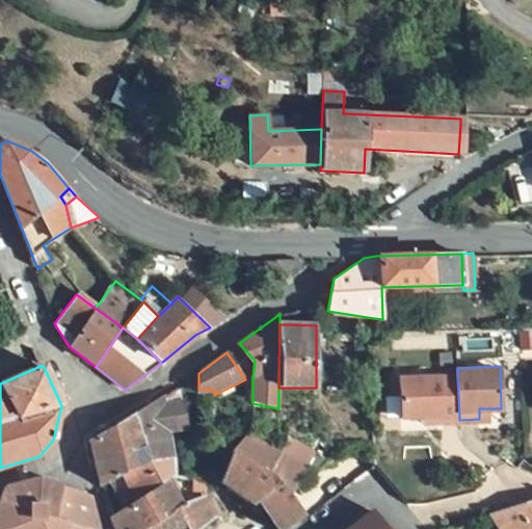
[(457,374),(399,377),(401,417),(424,416),(437,415),(439,421),(459,420),(457,374)]
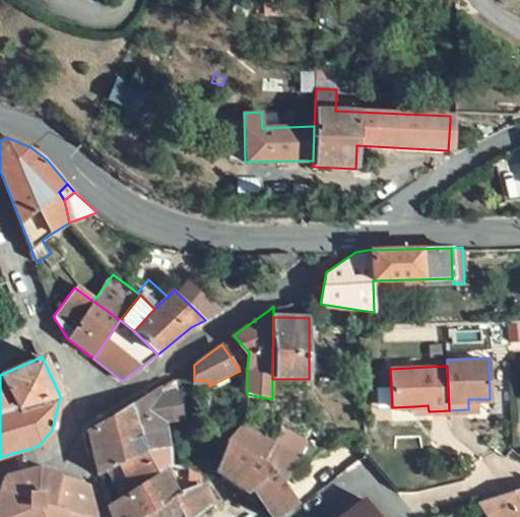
[(194,381),(186,382),(186,396),(196,394),(194,381)]
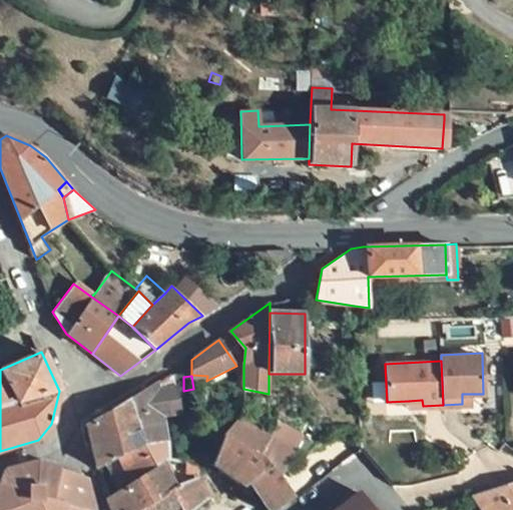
[(157,382),(130,398),(143,443),(155,466),(163,461),(168,459),(162,415),(179,413),(175,386),(158,388),(157,382)]
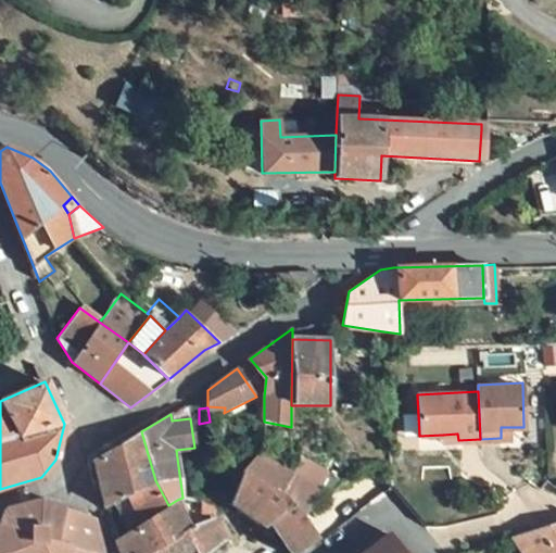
[(509,427),(501,427),(501,438),(510,438),(509,427)]
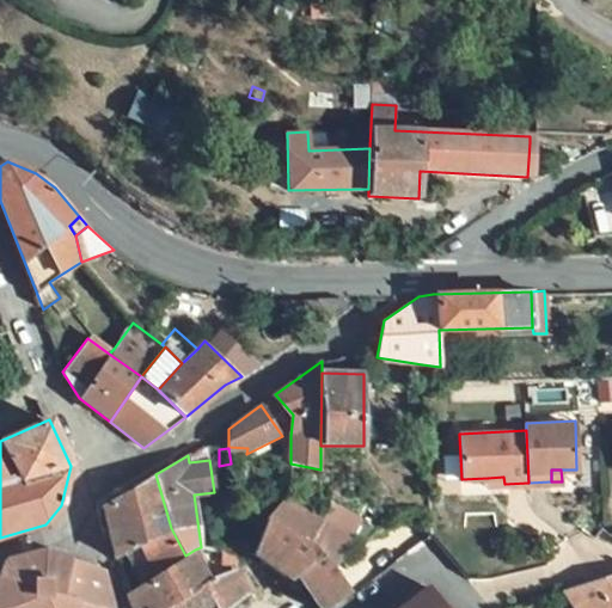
[(155,474),(103,505),(116,558),(118,557),(127,552),(171,528),(155,474)]
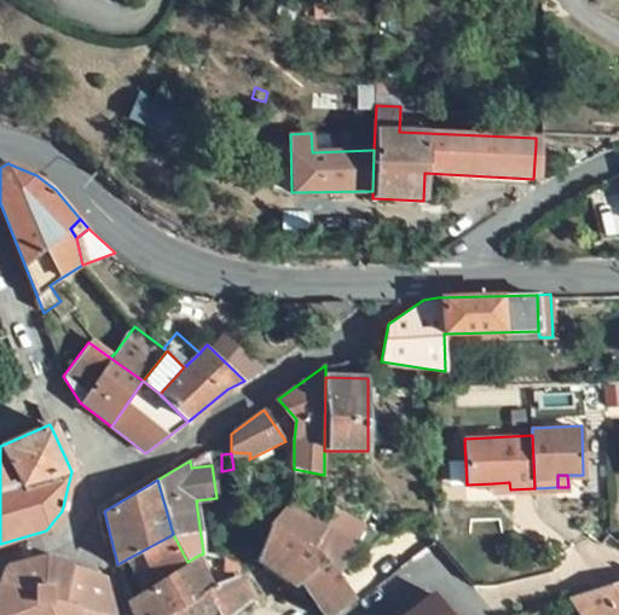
[(314,531),(276,509),(267,524),(304,545),(314,531)]
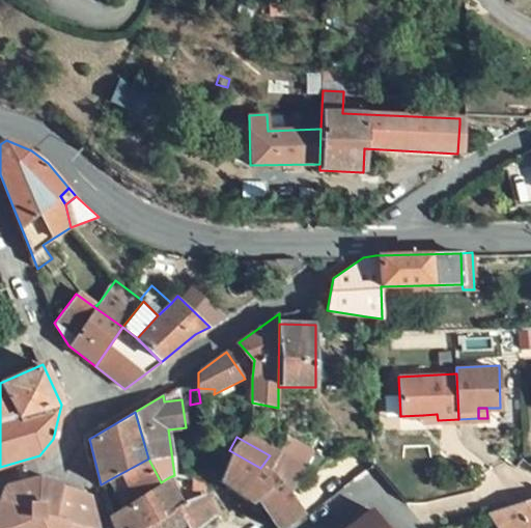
[(270,455),(260,468),(268,472),(278,481),(287,494),(304,465),(274,449),(270,455)]
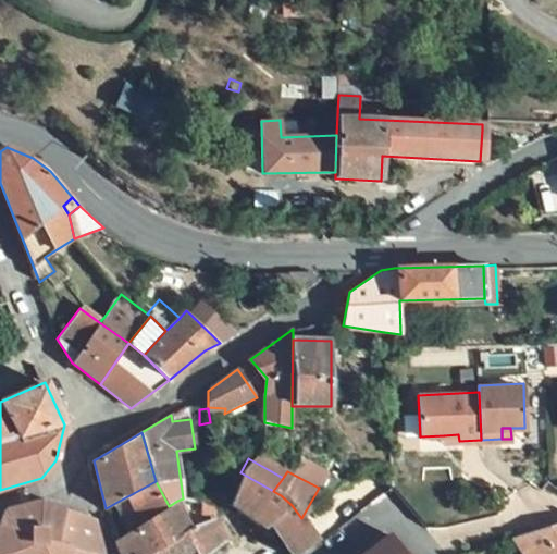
[(240,472),(230,503),(259,524),(263,518),(269,520),(292,505),(281,495),(273,491),(240,472)]
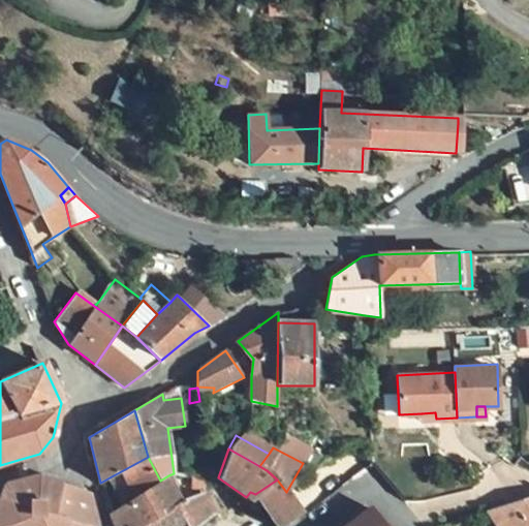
[(148,457),(110,477),(122,505),(160,481),(148,457)]
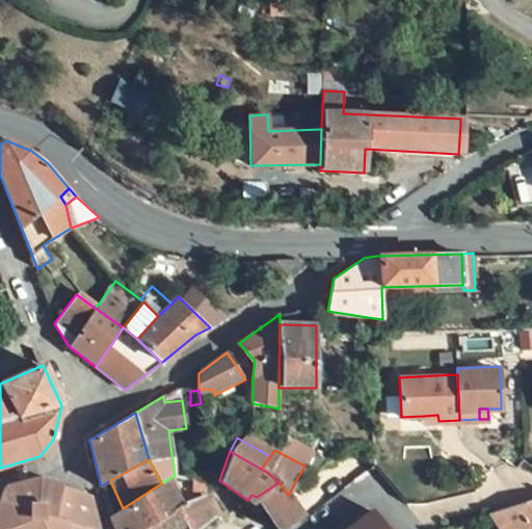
[(3,487),(0,496),(0,528),(97,528),(89,497),(61,488),(63,483),(38,477),(3,487)]
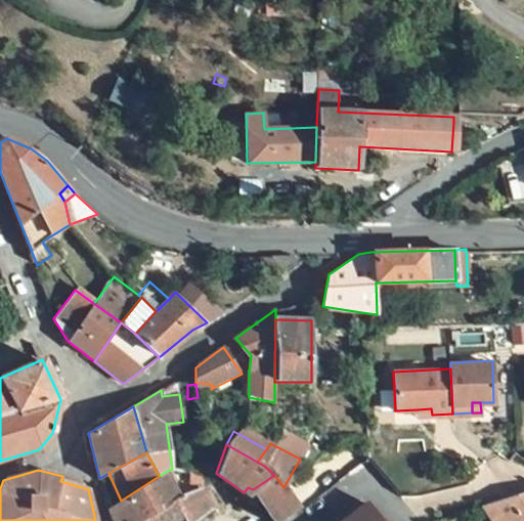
[(205,472),(182,470),(182,480),(205,482),(205,472)]
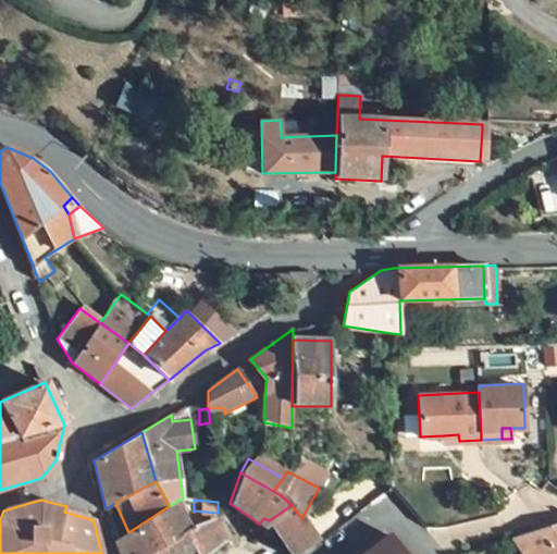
[(119,538),(115,541),(120,553),(153,553),(159,551),(184,534),(192,526),(177,501),(169,506),(128,532),(119,538)]
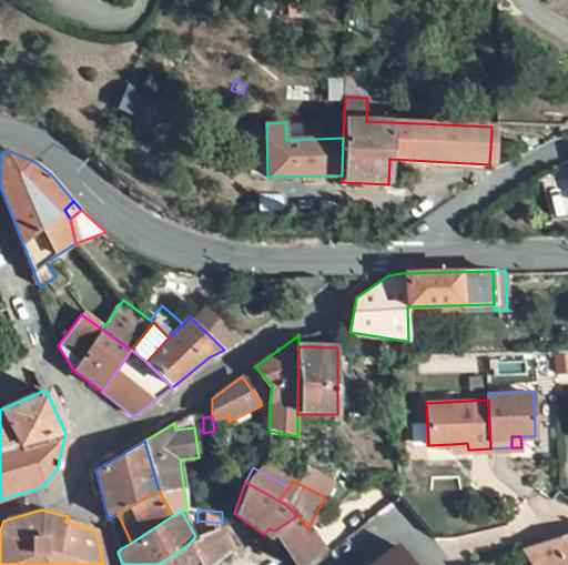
[(118,513),(110,517),(121,548),(131,543),(118,513)]
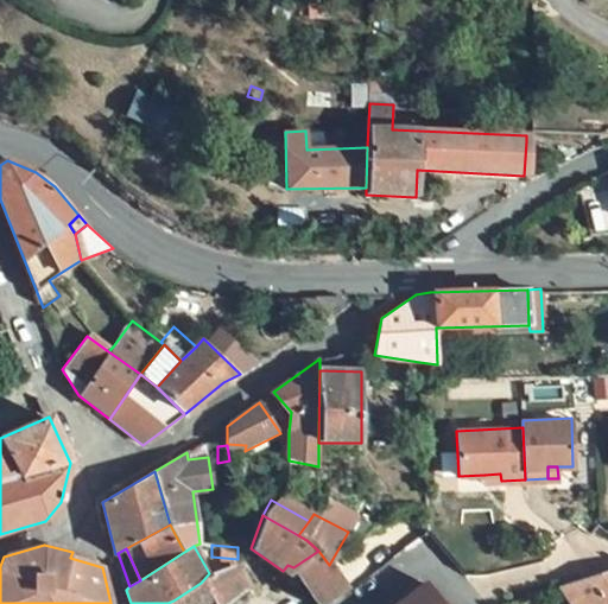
[(318,551),(293,567),(317,603),(324,603),(347,590),(329,565),(318,551)]
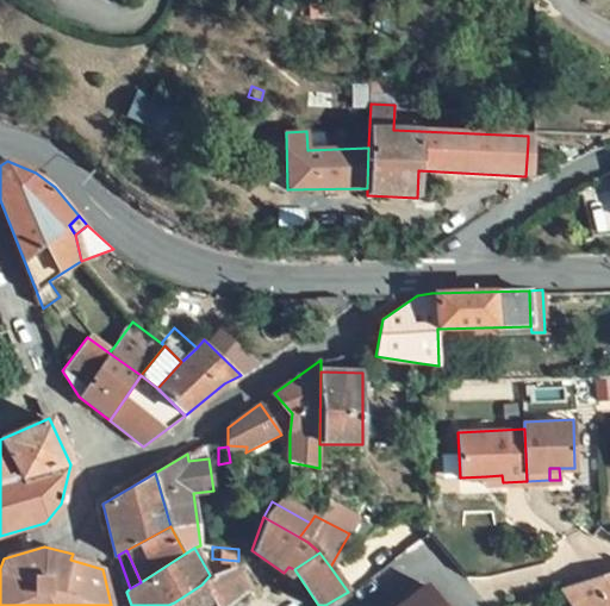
[(201,585),(215,605),(224,605),(237,598),(253,587),(243,568),(238,570),(237,564),(210,575),(201,585)]
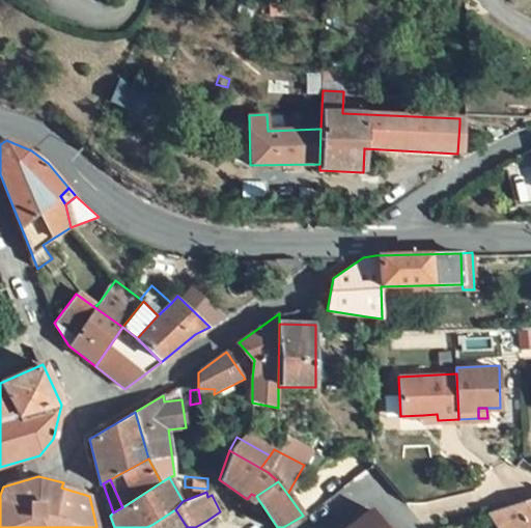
[(530,527),(530,499),(491,512),(500,527),(530,527)]
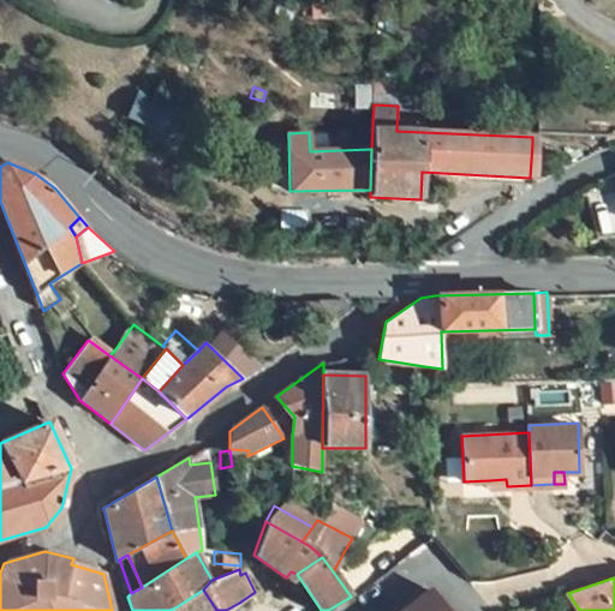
[(451,610),(433,587),(400,610),(451,610)]
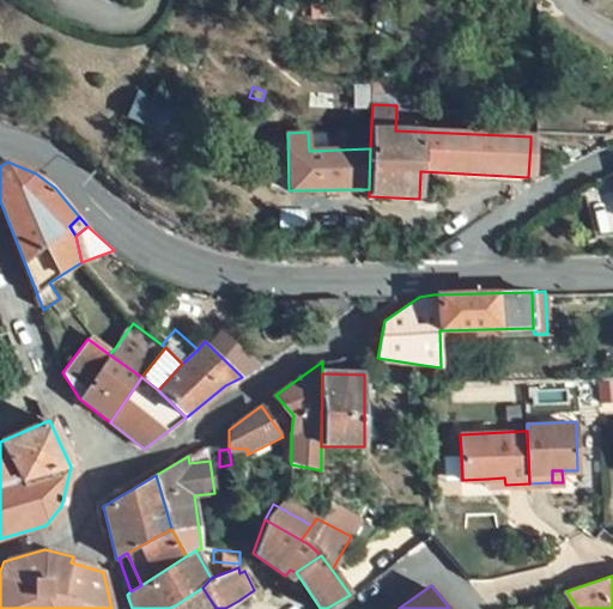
[(216,608),(202,588),(175,606),(176,608),(216,608)]
